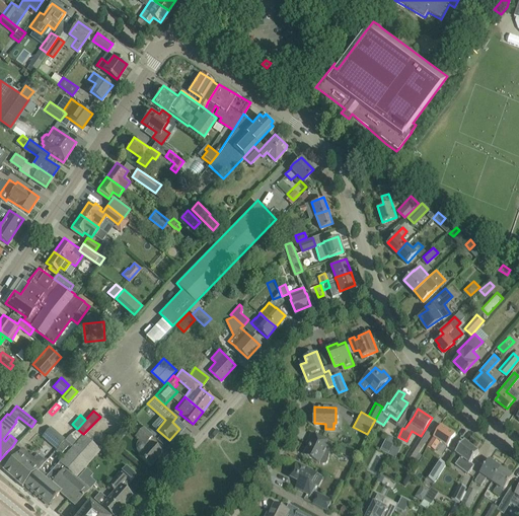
[(441,424),(436,433),(434,436),(429,443),(435,447),(440,440),(448,445),(455,433),(441,424)]
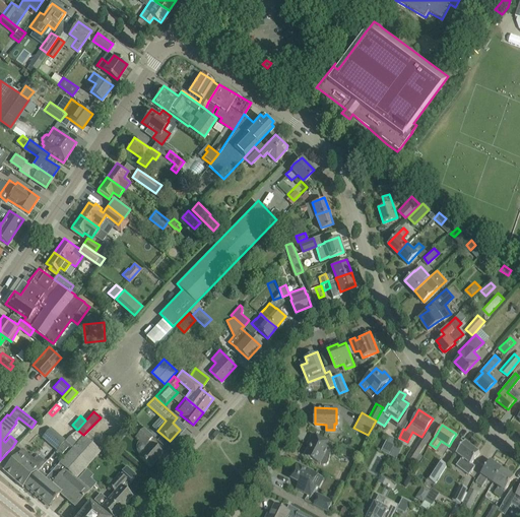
[(57,449),(63,441),(64,439),(51,427),(43,435),(57,449)]
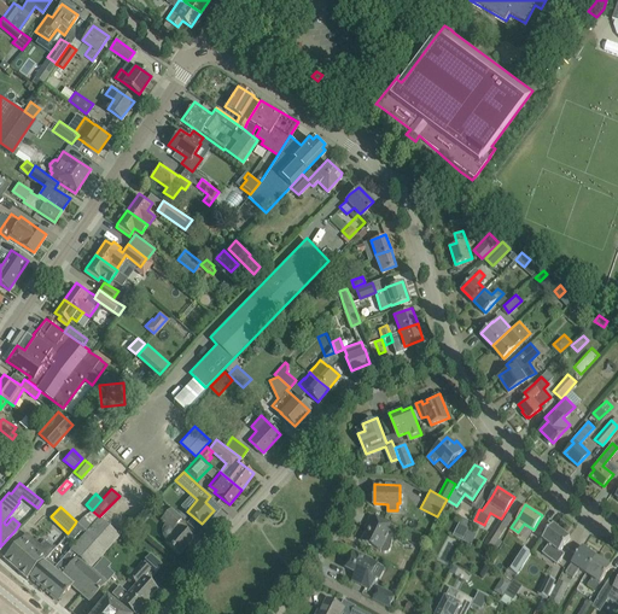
[(164,538),(165,539),(165,541),(179,553),(193,536),(176,521),(181,516),(170,507),(162,518),(165,520),(162,526),(162,533),(164,538)]
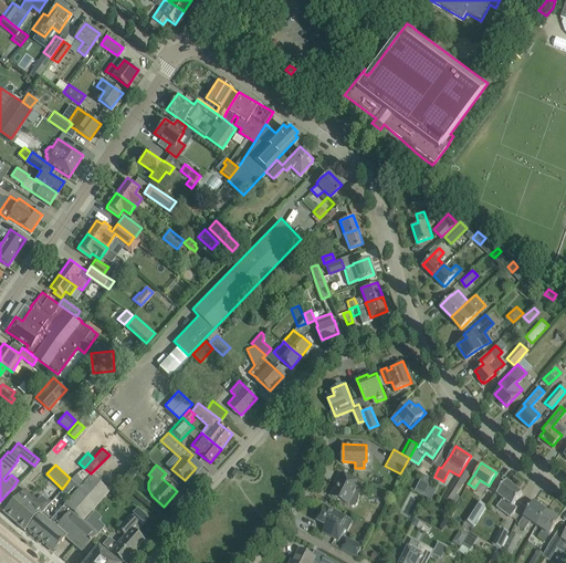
[(332,494),(348,503),(352,504),(353,504),(355,504),(356,503),(357,502),(360,489),(356,488),(359,482),(341,472),(337,479),(339,480),(332,494)]
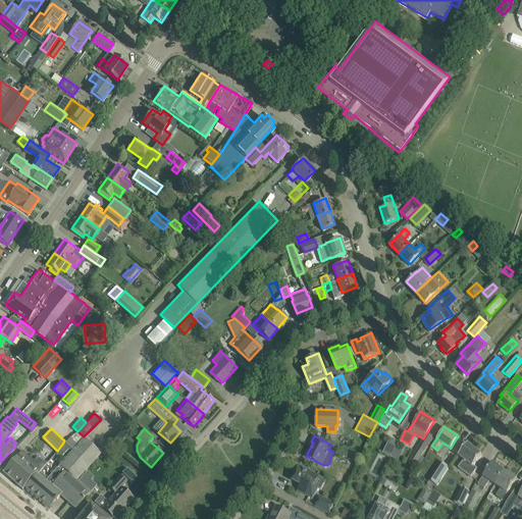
[(382,452),(392,456),(400,440),(390,435),(382,452)]
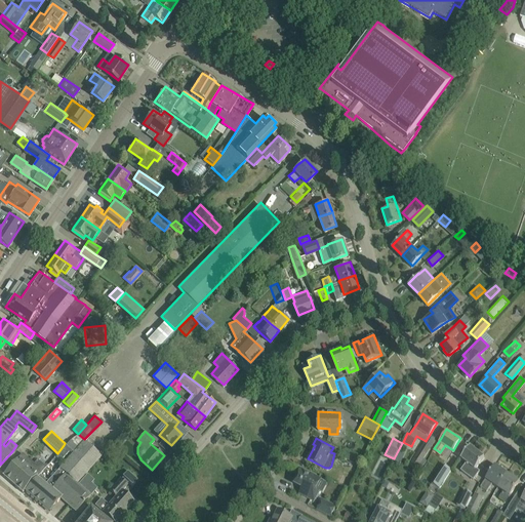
[(84,503),(90,494),(89,493),(78,483),(77,482),(102,455),(85,440),(61,468),(67,473),(53,487),(62,494),(62,495),(77,510),(84,503)]
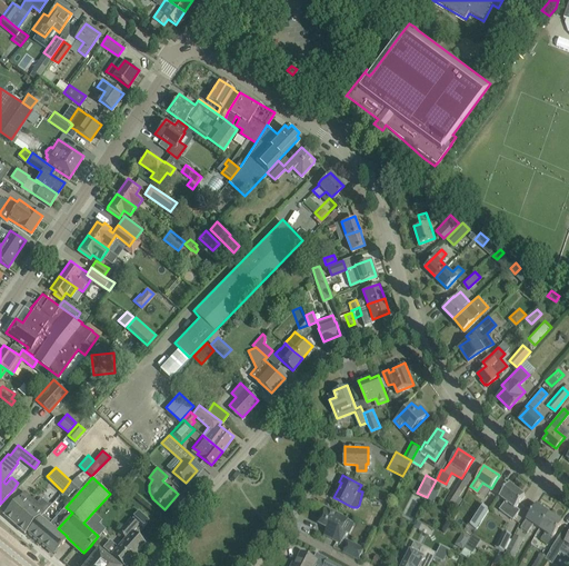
[(459,480),(445,503),(455,509),(462,498),(459,496),(466,485),(459,480)]
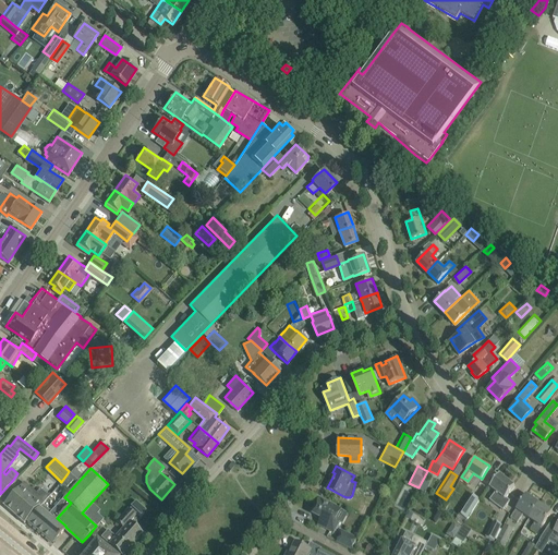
[(19,484),(24,478),(20,473),(14,480),(19,484)]
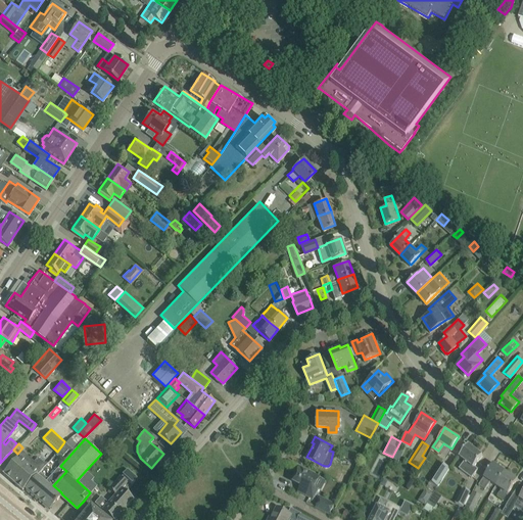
[(473,465),(482,454),(468,443),(460,455),(465,459),(460,466),(471,475),(477,468),(473,465)]
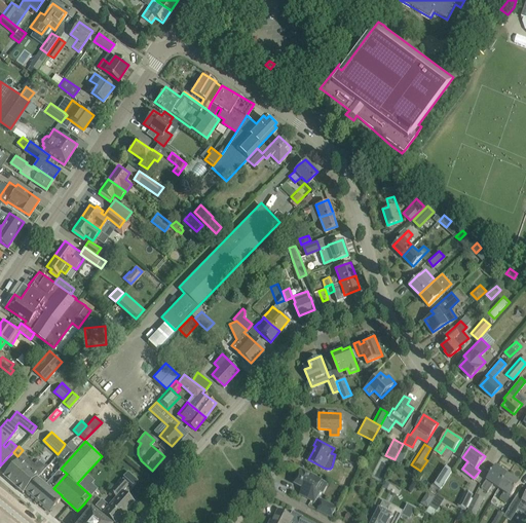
[(342,455),(355,461),(360,463),(363,457),(345,449),(342,455)]
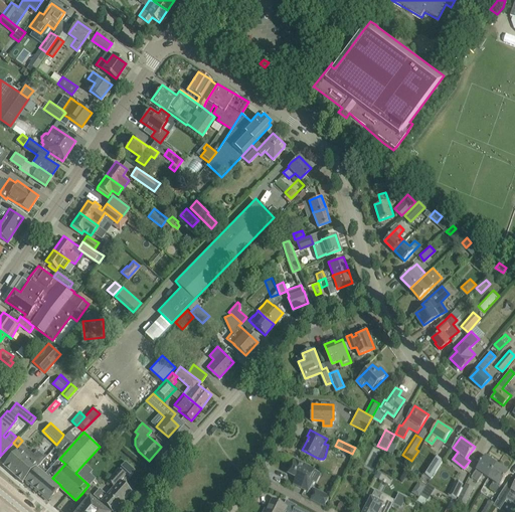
[(21,443),(2,464),(21,481),(46,455),(39,449),(36,449),(33,453),(21,443)]
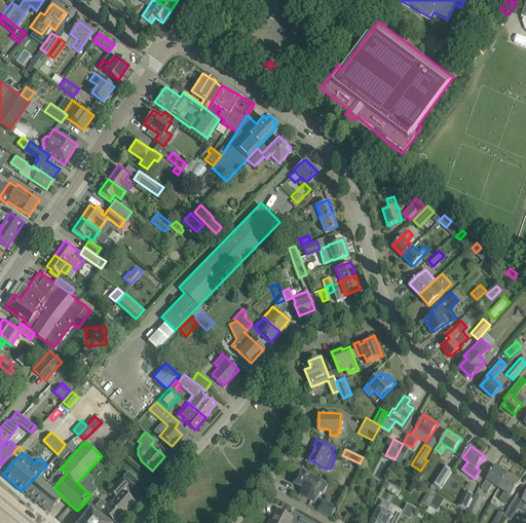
[(431,484),(440,488),(451,469),(444,464),(435,478),(436,478),(431,484)]
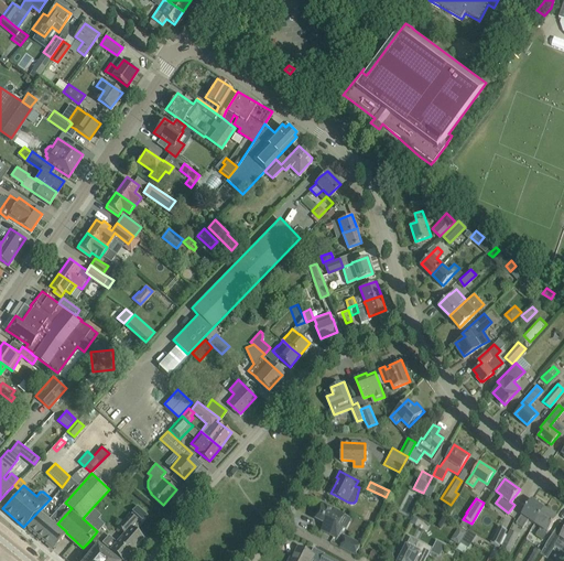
[(537,522),(545,508),(531,498),(522,513),(523,514),(517,522),(523,527),(529,517),(537,522)]
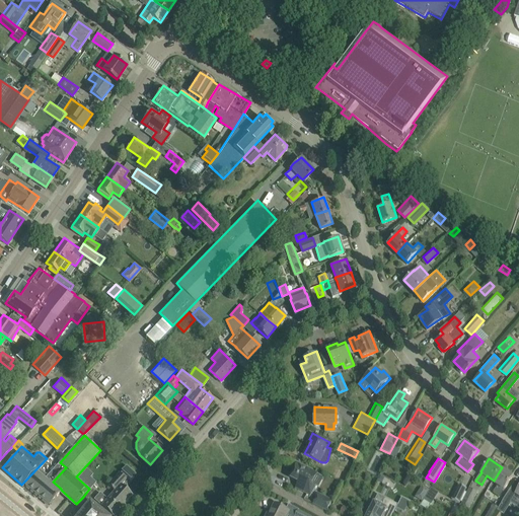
[(53,482),(52,481),(64,466),(58,461),(45,476),(38,471),(25,484),(49,503),(61,490),(61,489),(53,482)]
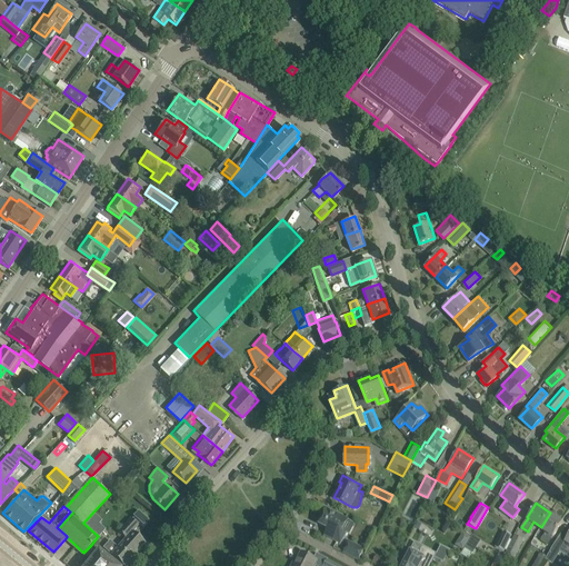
[(326,506),(318,522),(330,528),(327,534),(326,533),(325,533),(340,542),(351,519),(326,506)]
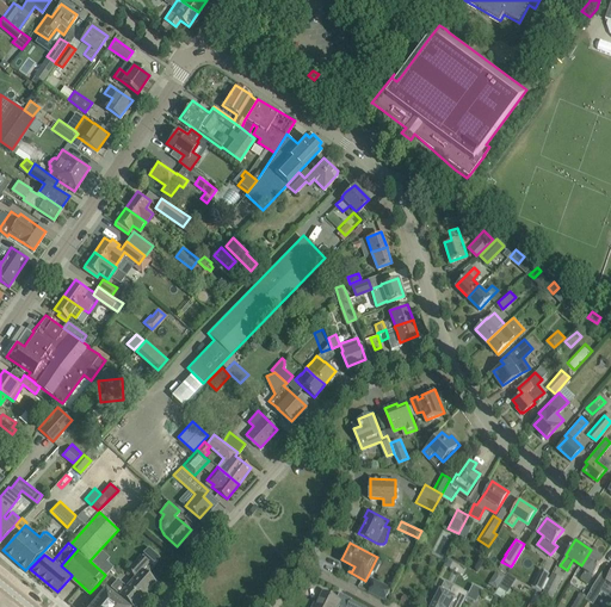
[(135,575),(130,581),(144,593),(155,580),(142,568),(148,561),(147,561),(149,558),(154,562),(160,555),(148,545),(142,552),(143,552),(141,555),(140,553),(128,569),(135,575)]
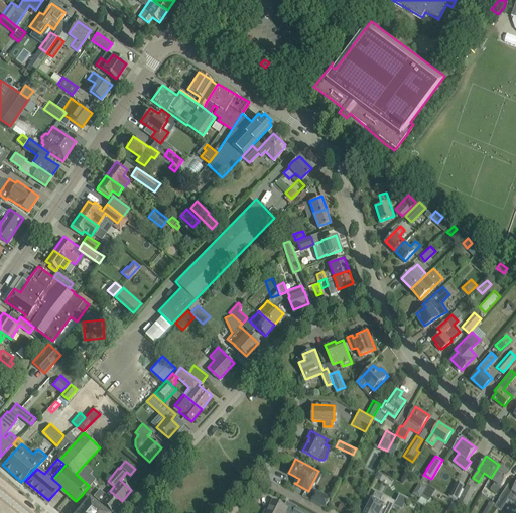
[(499,465),(491,478),(495,481),(491,487),(496,491),(501,485),(510,472),(499,465)]
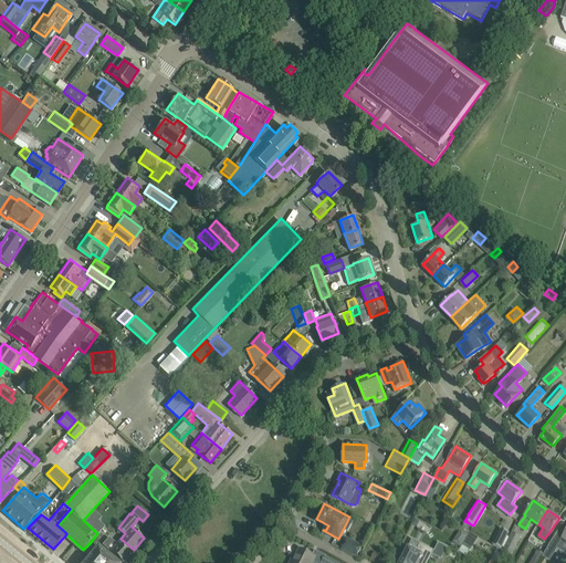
[(84,521),(96,532),(103,525),(91,513),(84,521)]
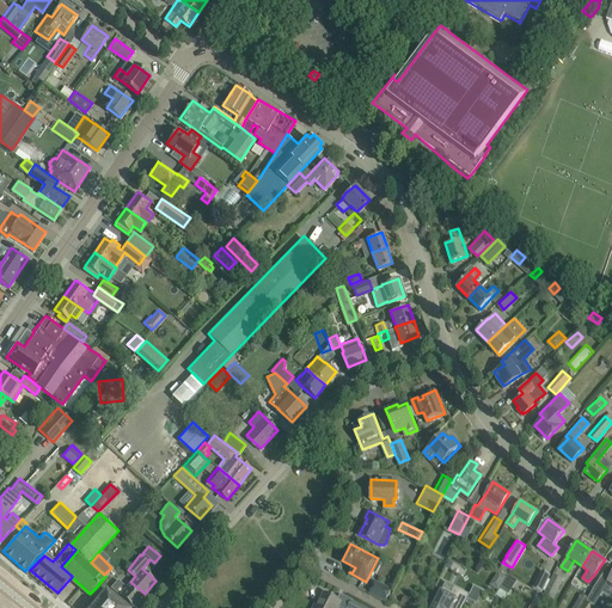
[(611,566),(609,564),(594,585),(601,590),(611,596),(611,566)]
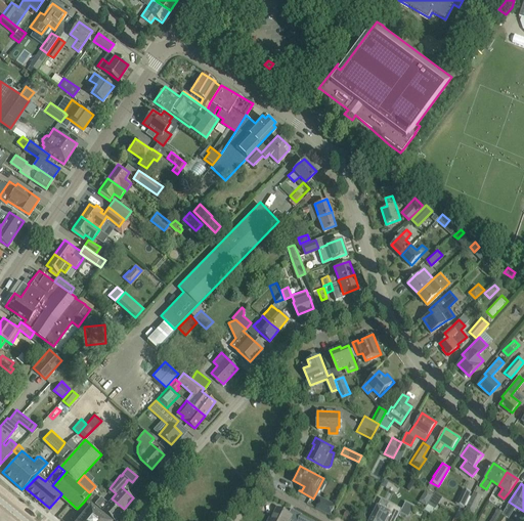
[(420,500),(428,504),(433,490),(426,487),(420,500)]
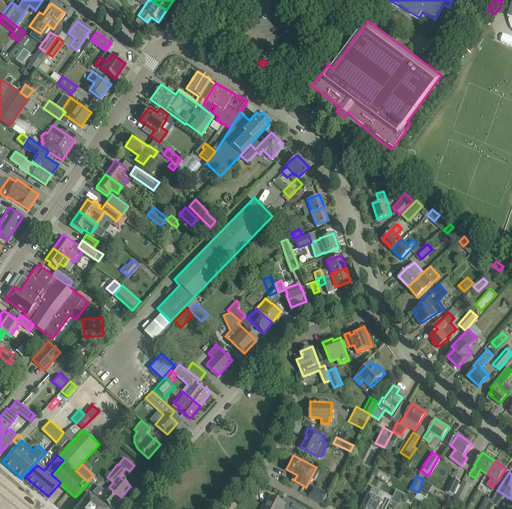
[(453,493),(460,480),(453,477),(447,490),(453,493)]
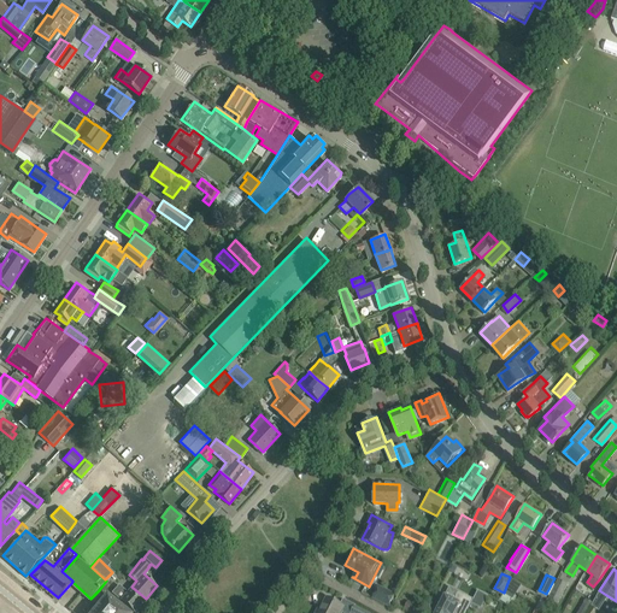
[(547,597),(557,602),(566,582),(558,577),(547,597)]
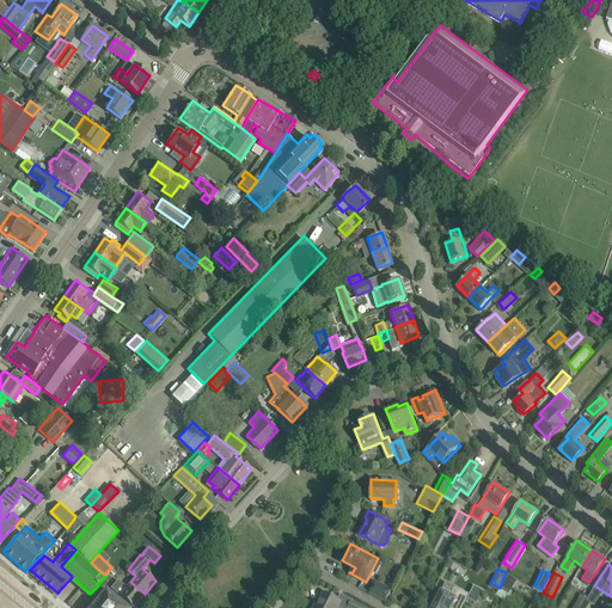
[(145,594),(130,582),(127,587),(117,578),(110,585),(134,606),(145,594)]
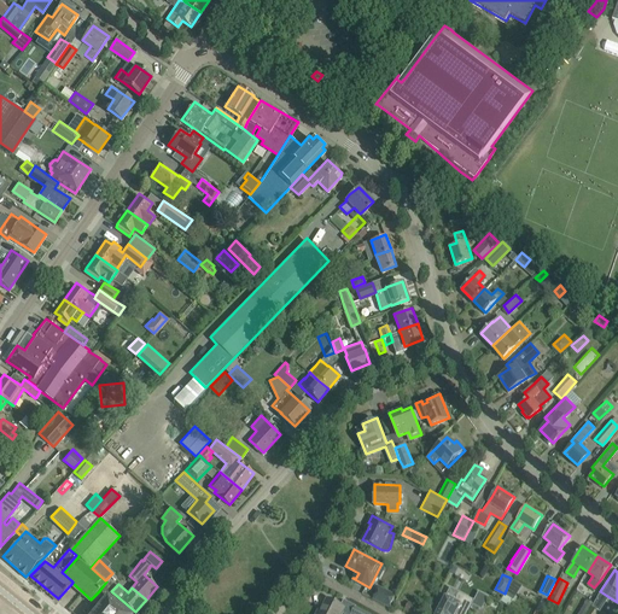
[(373,597),(389,604),(395,594),(379,585),(373,597)]
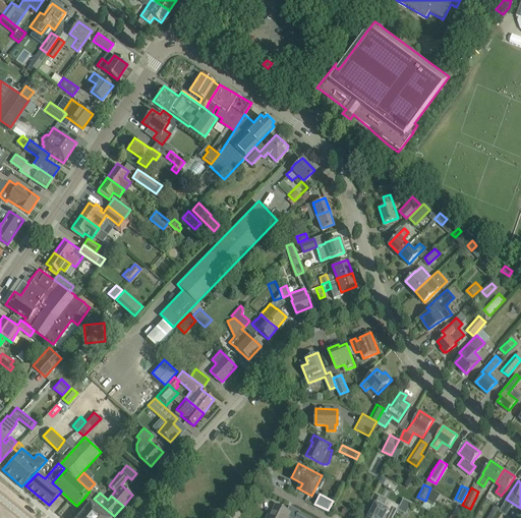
[(375,502),(366,517),(392,517),(398,508),(400,504),(387,498),(380,494),(375,502)]
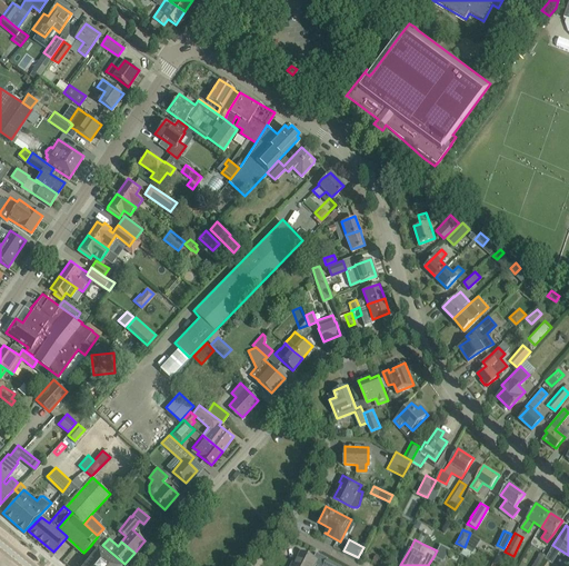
[(469,539),(465,546),(473,550),(477,544),(469,539)]
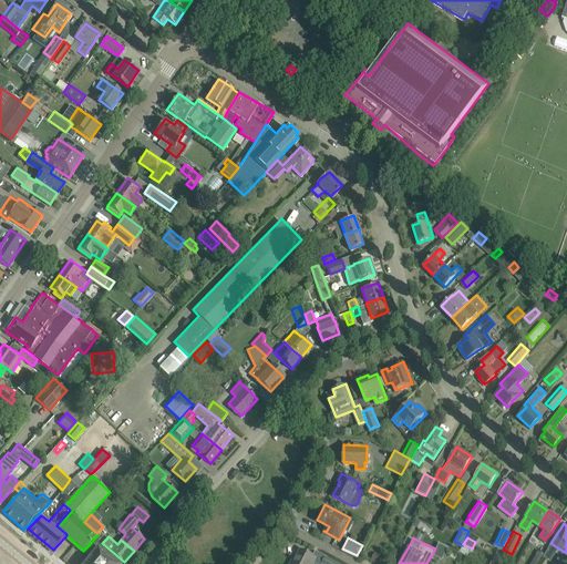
[(435,549),(433,553),(440,556),(442,557),(449,546),(439,542),(435,549)]
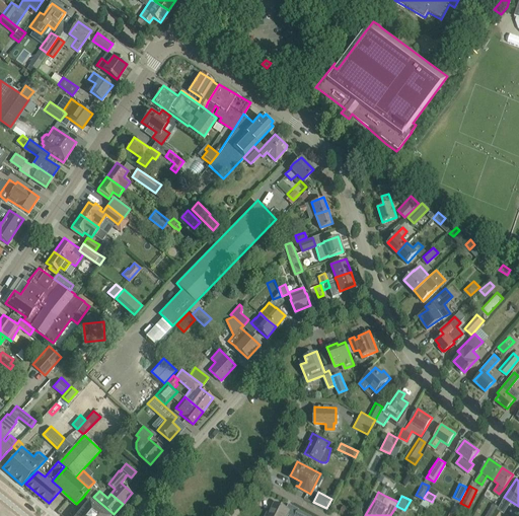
[(107,515),(83,497),(76,504),(83,509),(76,515),(107,515)]
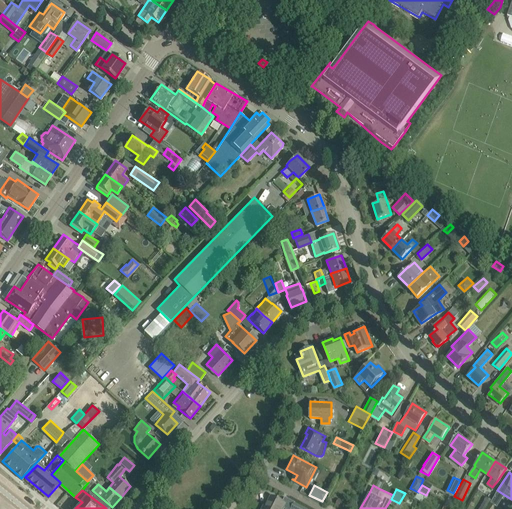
[(261,508),(281,508),(285,503),(271,495),(266,505),(264,504),(261,508)]
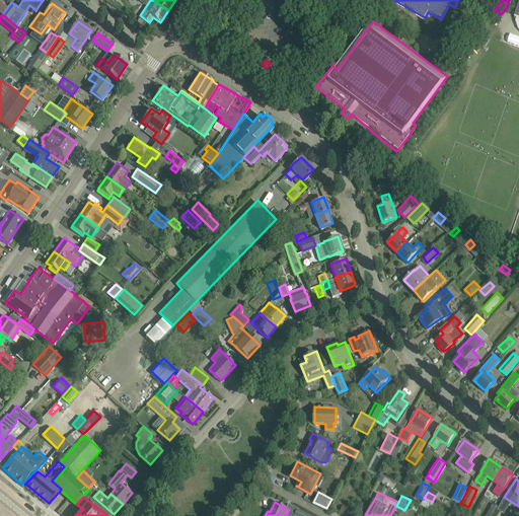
[(493,515),(499,505),(494,502),(486,515),(493,515)]
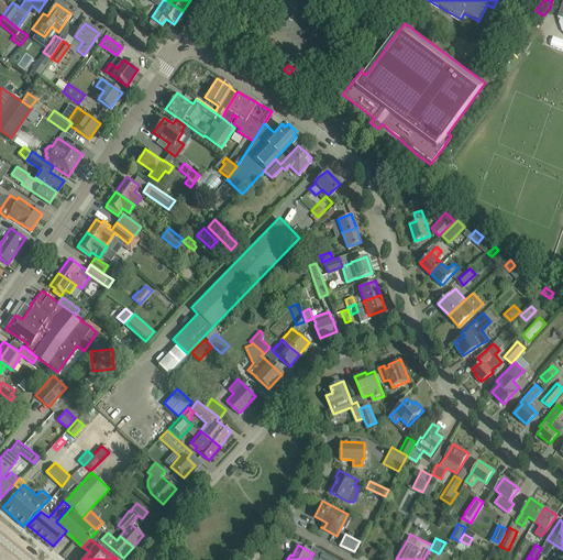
[(373,547),(368,553),(377,558),(382,551),(373,547)]
